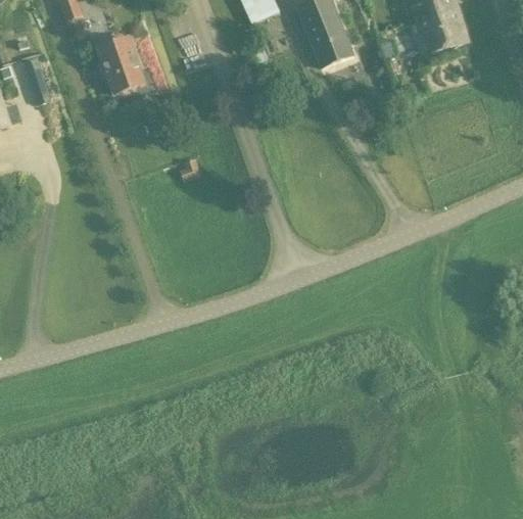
[(56,0),(63,20),(81,14),(76,0),(56,0)]
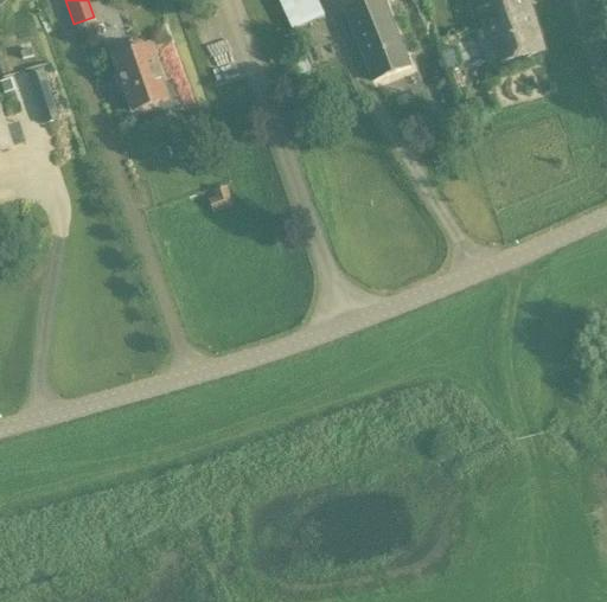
[(325,13),(319,0),(279,0),(292,29),(325,13)]
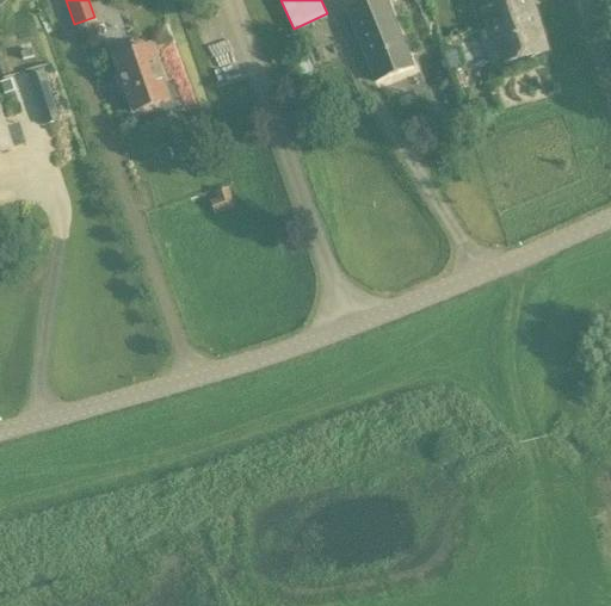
[(375,78),(411,63),(386,0),(365,0),(347,7),(375,78)]
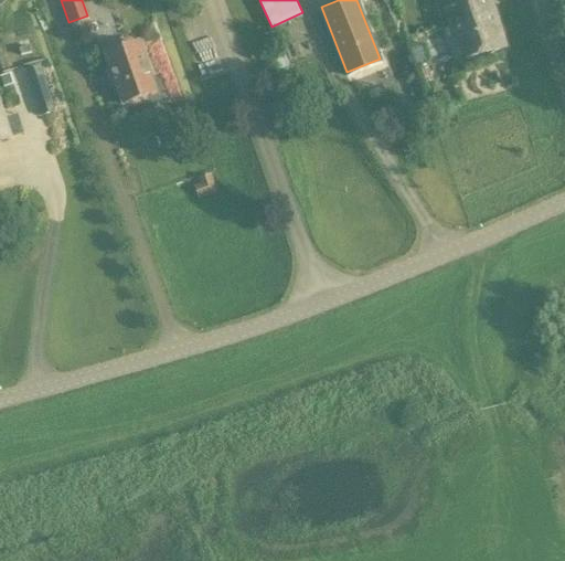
[(440,0),(460,60),(504,45),(489,0),(440,0)]
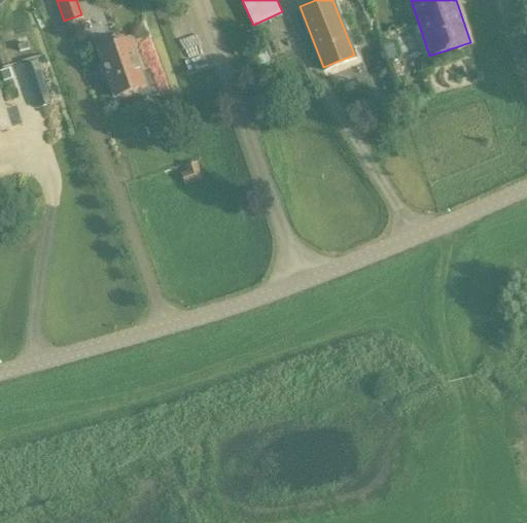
[(114,94),(145,83),(129,37),(98,47),(114,94)]
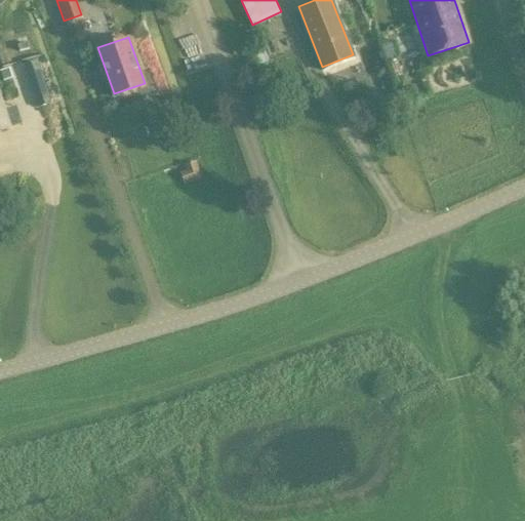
[(28,40),(17,42),(19,48),(29,45),(28,40)]
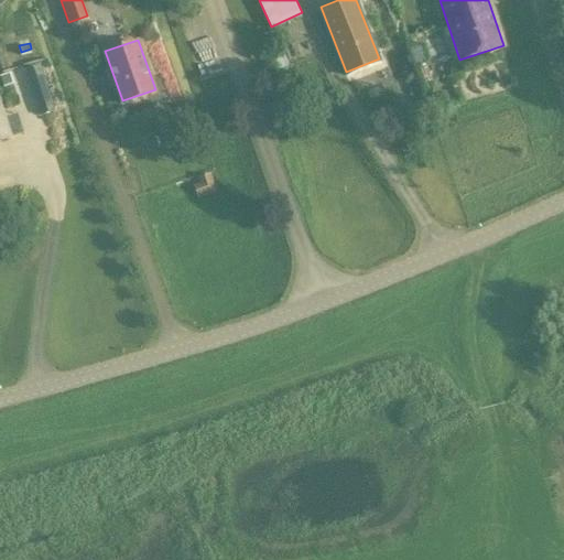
[(41,65),(28,70),(42,114),(55,109),(41,65)]
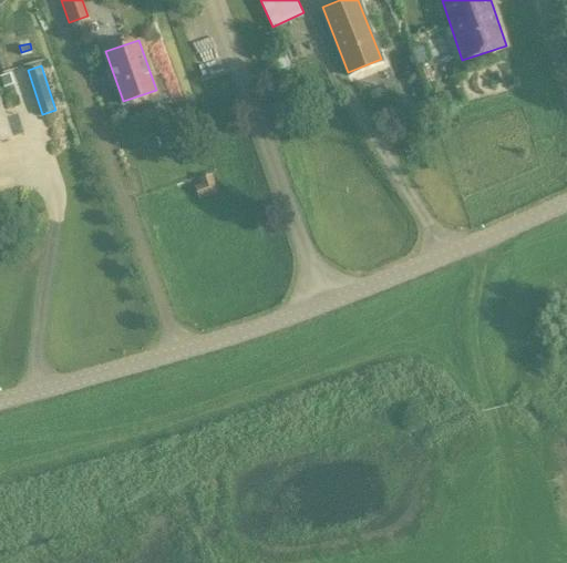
[(10,71),(0,74),(3,83),(12,81),(10,71)]
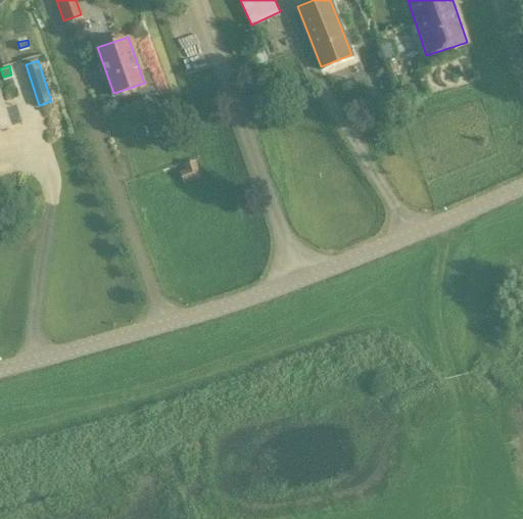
[(0,128),(9,125),(0,95),(0,128)]
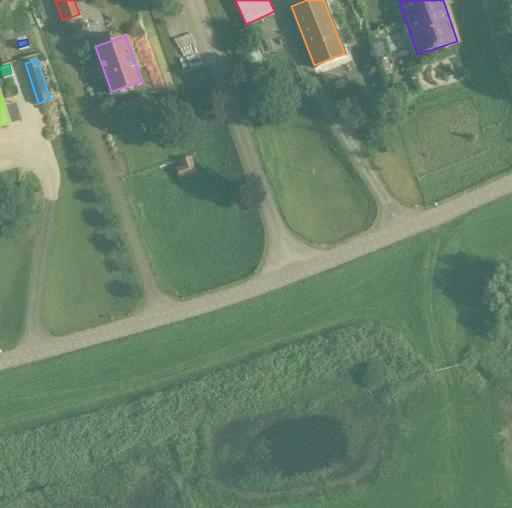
[(182,165),(177,167),(180,177),(196,172),(192,156),(181,160),(182,165)]
